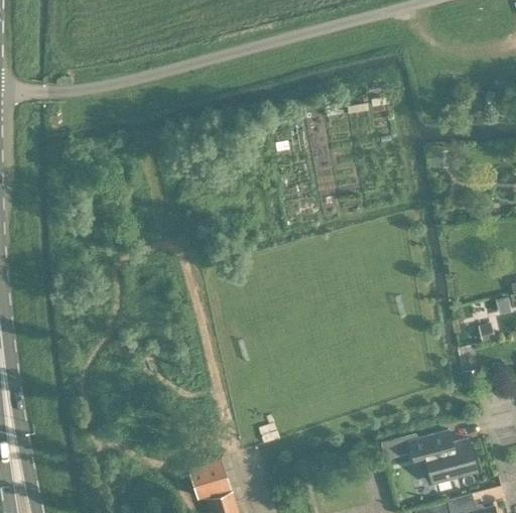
[(493,341),(489,325),(477,328),(481,343),(493,341)]
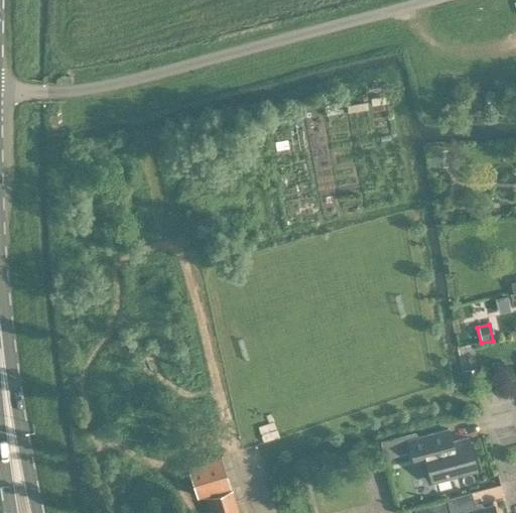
[(479,484),(468,441),(452,445),(447,432),(408,442),(415,469),(427,466),(432,485),(475,474),(478,484),(479,484)]
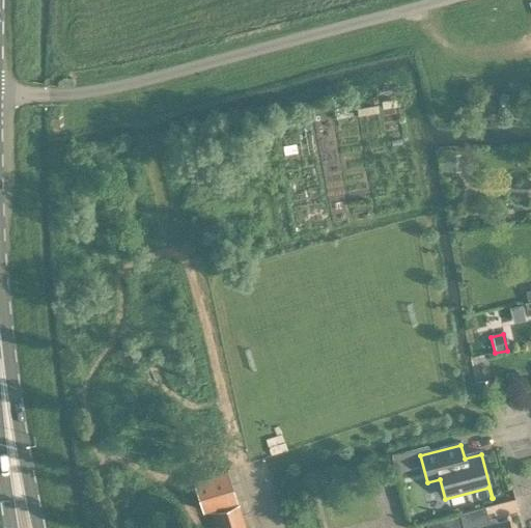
[(198,500),(232,489),(227,474),(193,484),(198,500)]
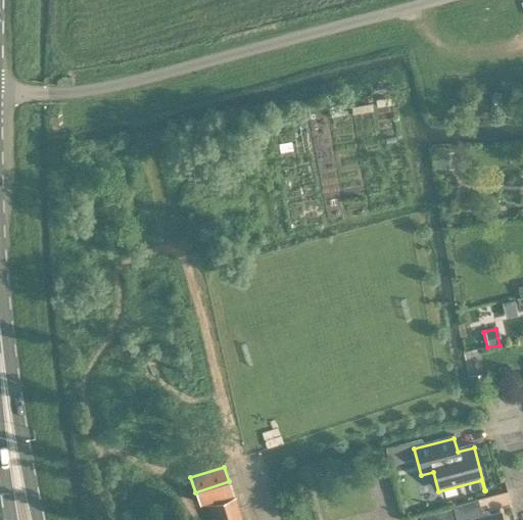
[(229,481),(195,492),(200,507),(233,497),(229,481)]
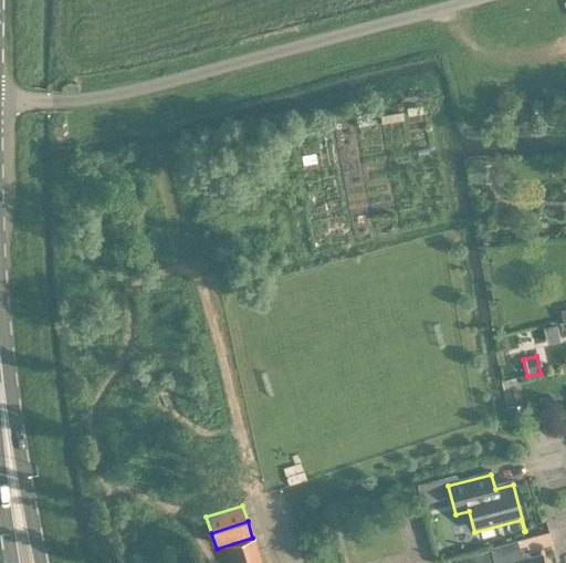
[(237,562),(258,555),(254,541),(224,551),(228,562),(237,562)]
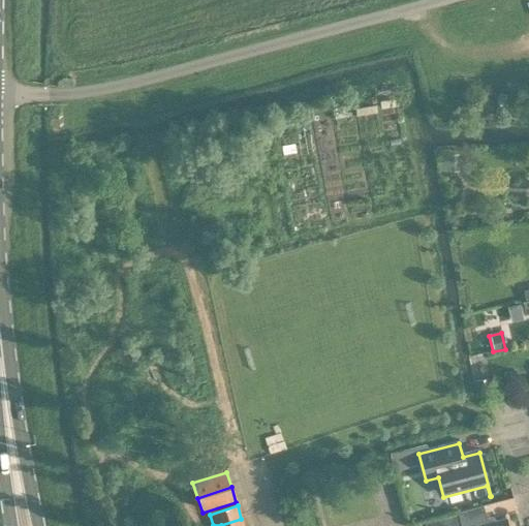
[(506,525),(505,522),(495,524),(495,522),(488,521),(486,521),(483,508),(458,516),(460,525),(506,525)]
